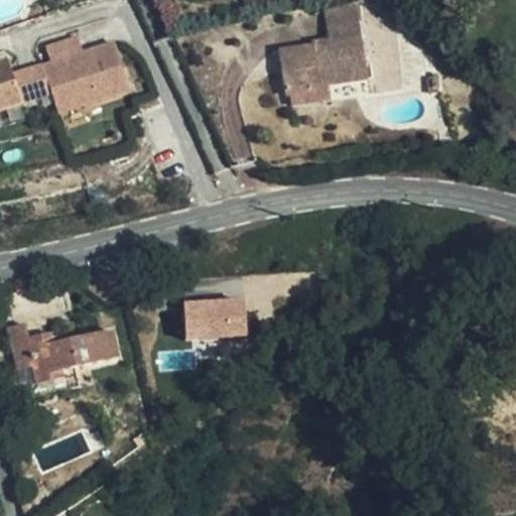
[(326,24),(358,20),(355,2),(324,10),(326,24)]
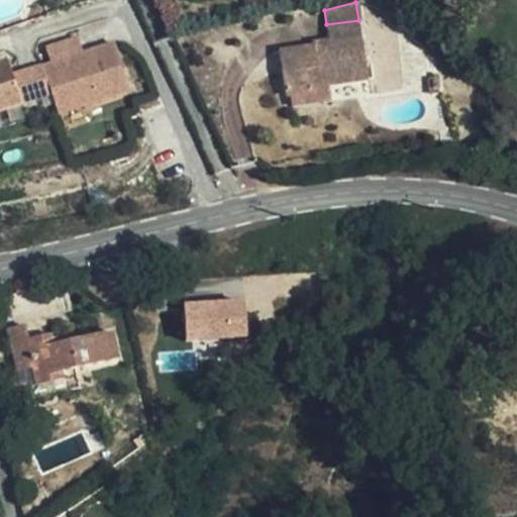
[(368,79),(358,20),(326,24),(328,42),(278,50),(284,95),(291,94),(310,92),(309,88),(329,85),(368,79)]
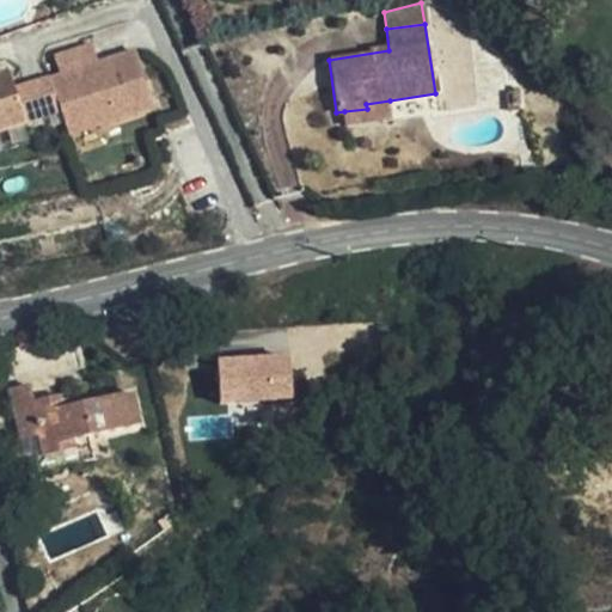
[(0,130),(25,123),(10,72),(0,74),(0,130)]
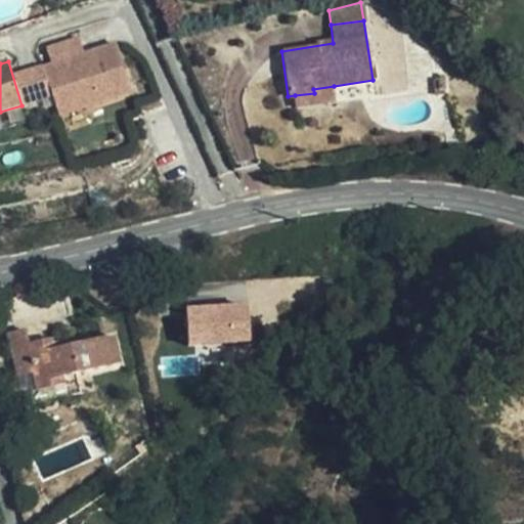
[(25,102),(50,97),(47,82),(22,88),(25,102)]
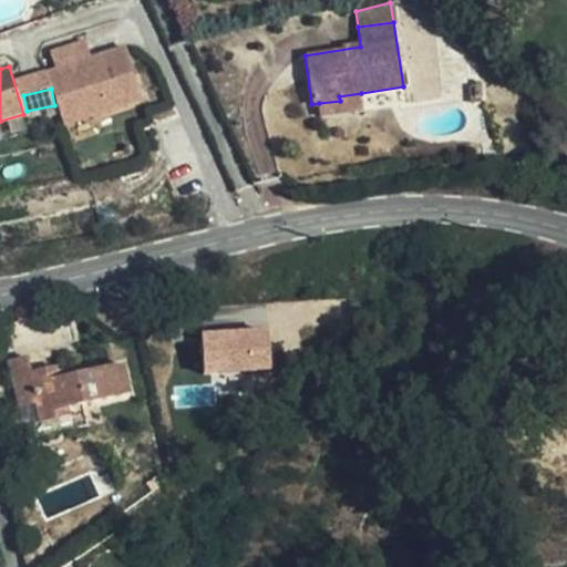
[(362,110),(361,93),(339,96),(340,101),(319,103),(320,116),(362,110)]
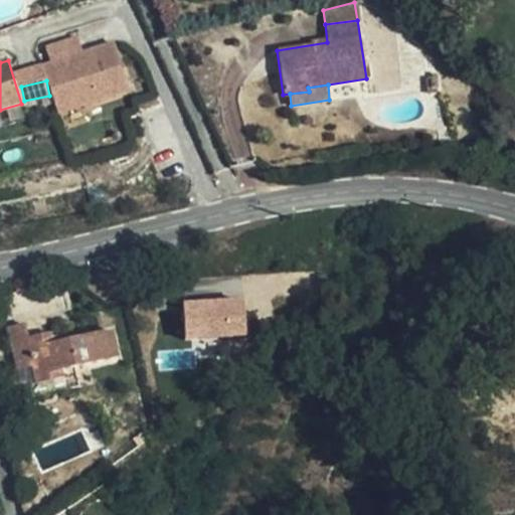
[(185,339),(247,334),(244,295),(182,300),(185,339)]
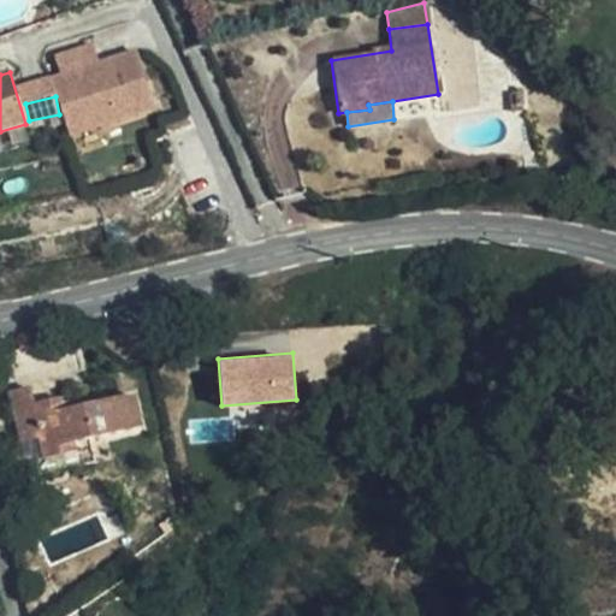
[(36,438),(42,460),(90,450),(89,440),(140,430),(134,397),(83,407),(82,401),(63,404),(40,410),(39,404),(34,406),(30,388),(10,392),(19,442),(36,438)]
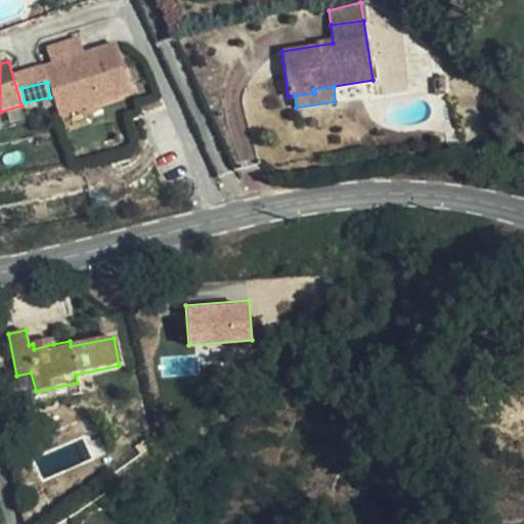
[(52,339),(33,344),(34,349),(53,344),(52,339)]
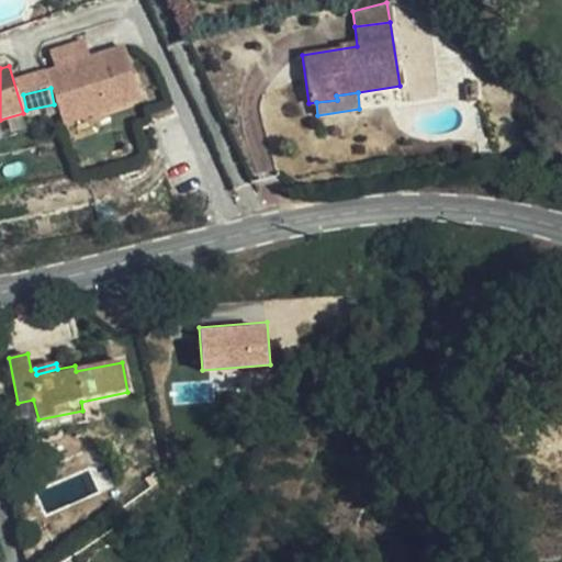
[(527,406),(526,392),(514,393),(515,407),(527,406)]
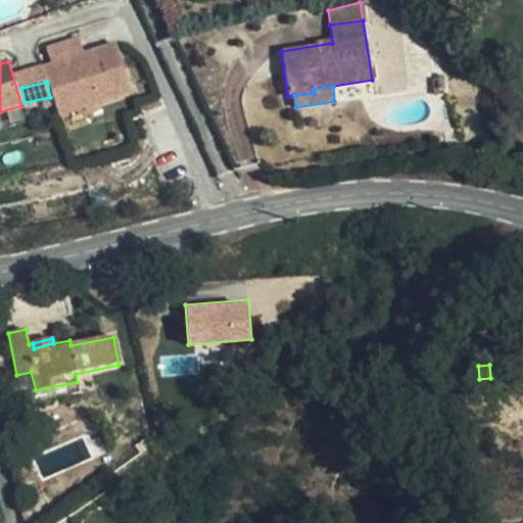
[(77,382),(36,390),(39,403),(80,394),(77,382)]
